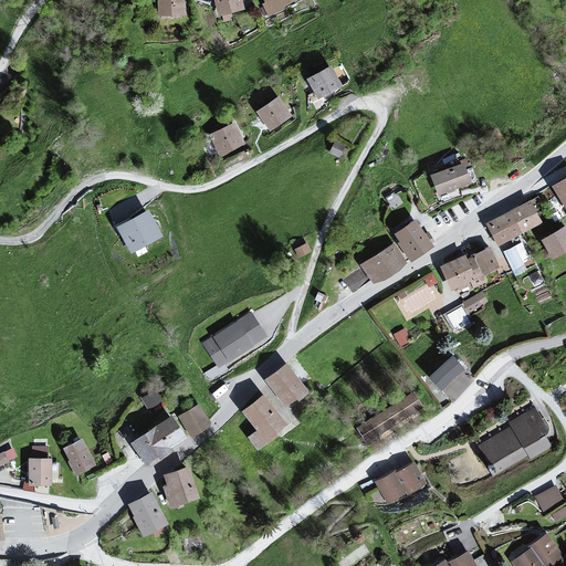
[(182,0),(158,0),(158,18),(184,18),(182,0)]
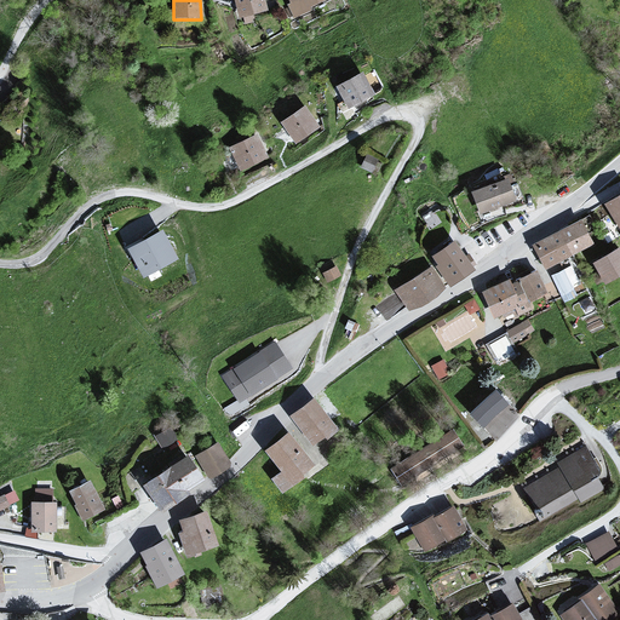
[(264,0),(234,0),(240,21),(268,13),(264,0)]
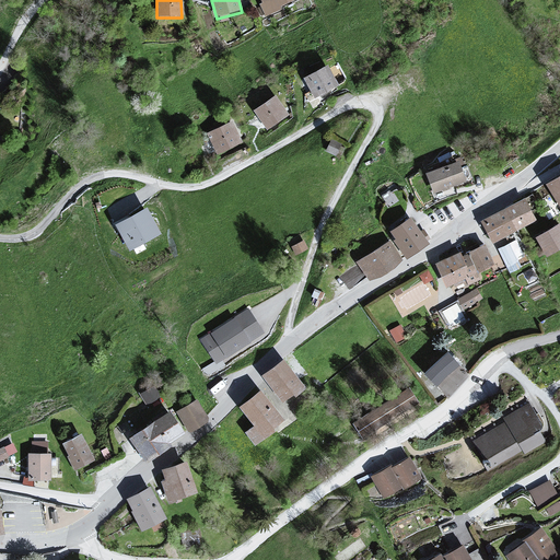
[(260,0),(268,15),(299,0),(260,0)]
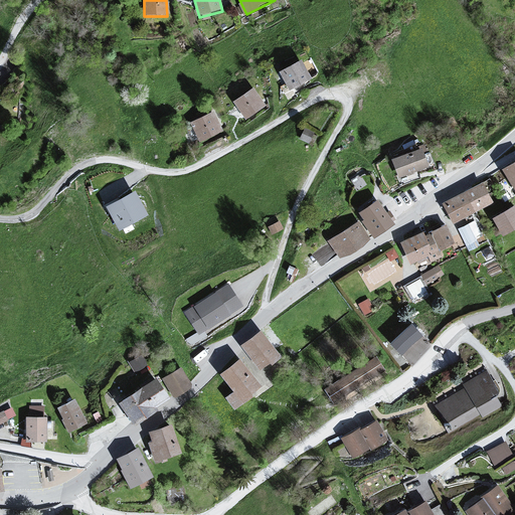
[(303,59),(279,72),(290,92),(314,78),(303,59)]
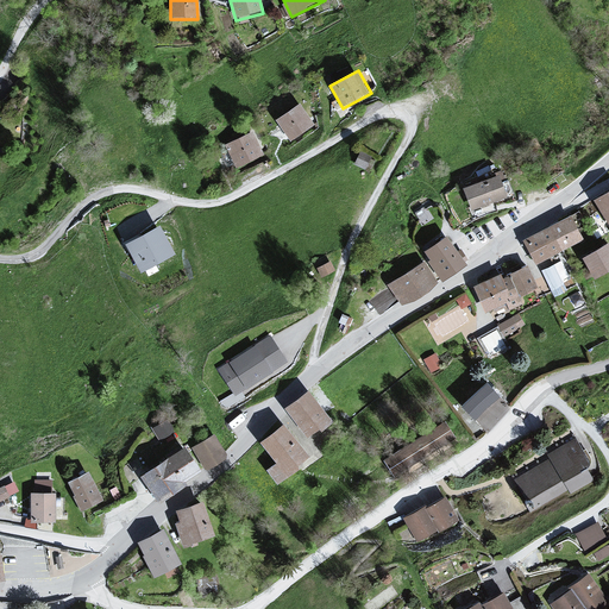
[(300,105),(276,120),(290,143),(314,126),(300,105)]
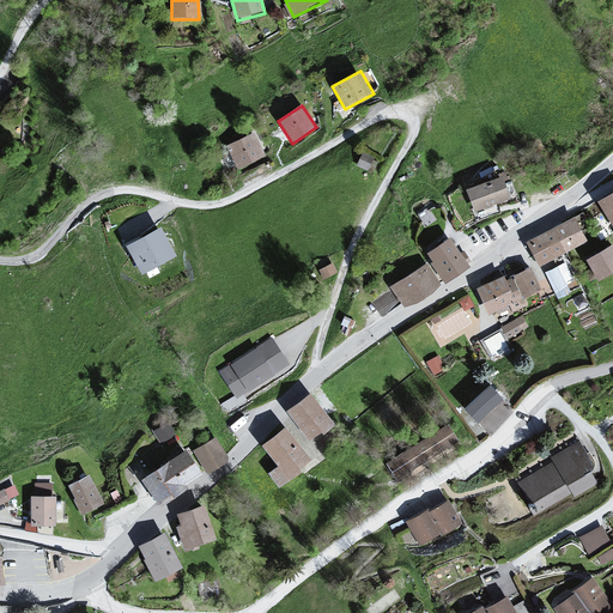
[(253,134),(225,147),(237,171),(265,157),(253,134)]
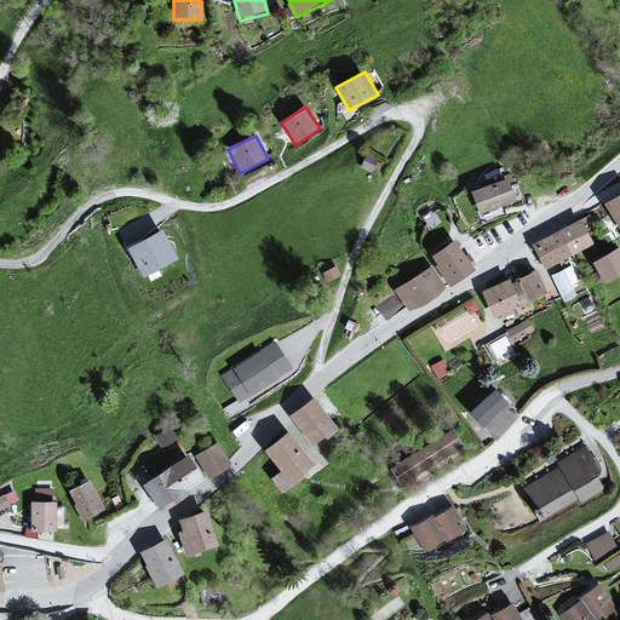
[(509,181),(472,193),(480,216),(516,202),(509,181)]
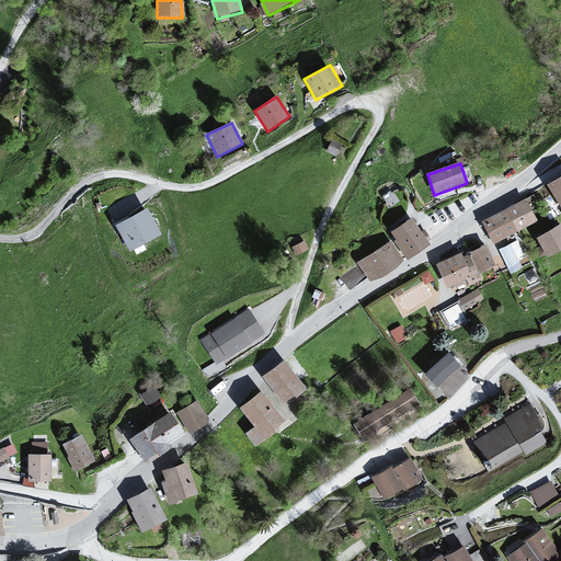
[(560,175),(547,184),(560,207),(560,175)]
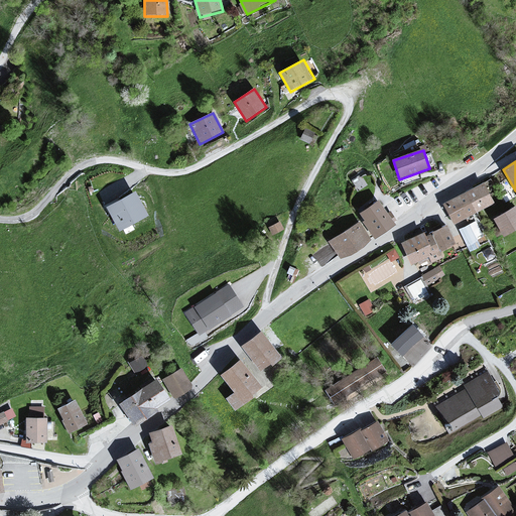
[(484,184),(442,204),(456,230),(478,220),(476,215),(494,206),(484,184)]
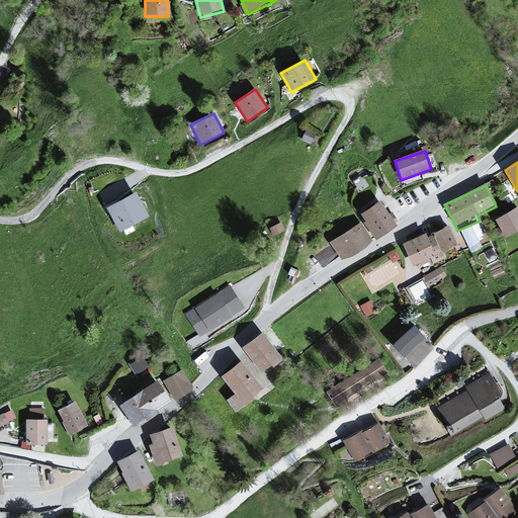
[(136,192),(106,208),(119,233),(149,217),(136,192)]
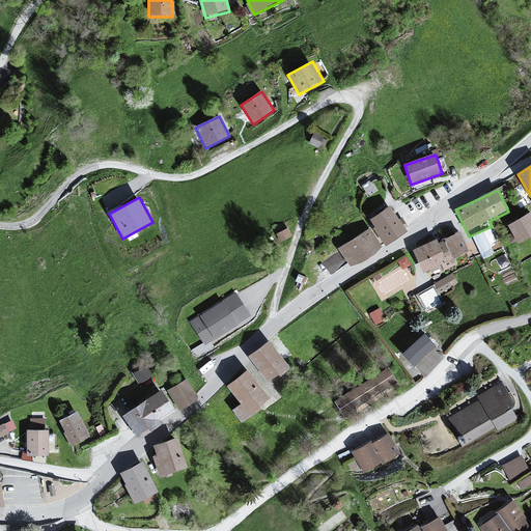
[(390,207),(370,220),(387,246),(407,233),(390,207)]
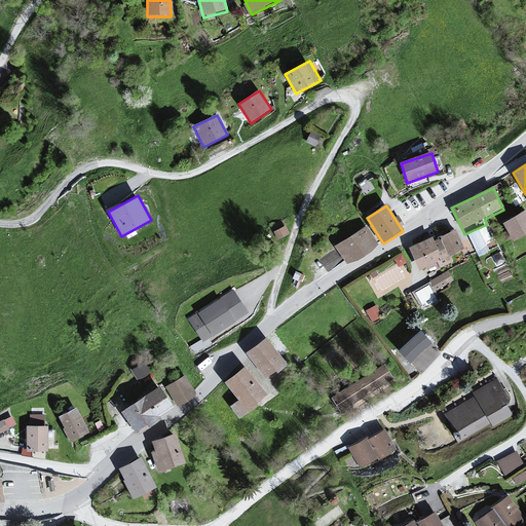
[(525,211),(525,210),(502,223),(513,242),(525,234),(525,211)]
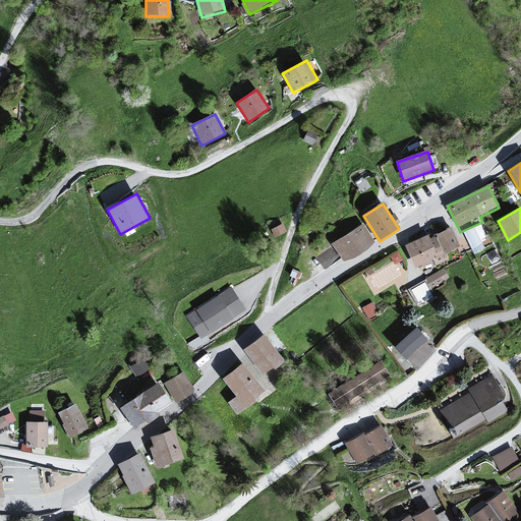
[(481,224),(463,233),(473,255),(485,250),(482,243),(488,240),(481,224)]
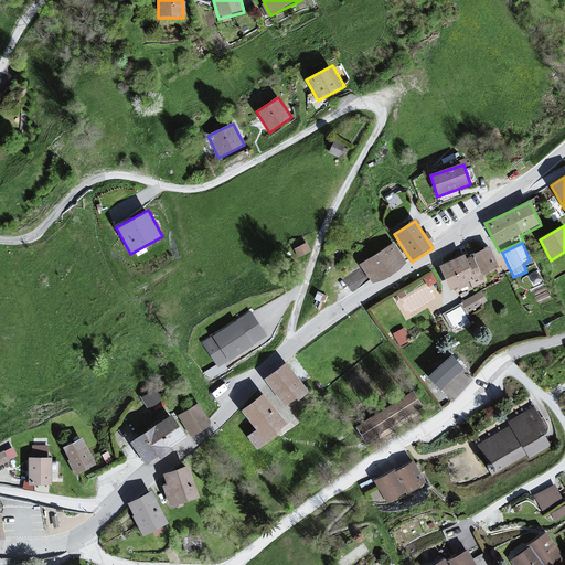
[(393,245),(360,266),(374,287),(406,266),(393,245)]
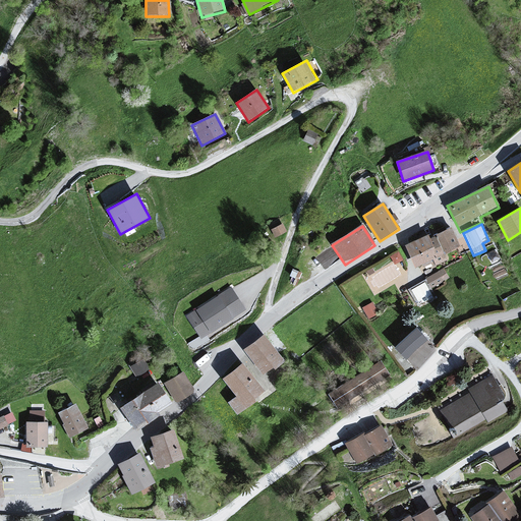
[(427,235),(404,245),(414,268),(432,261),(436,267),(448,262),(445,255),(460,249),(451,228),(428,238),(427,235)]
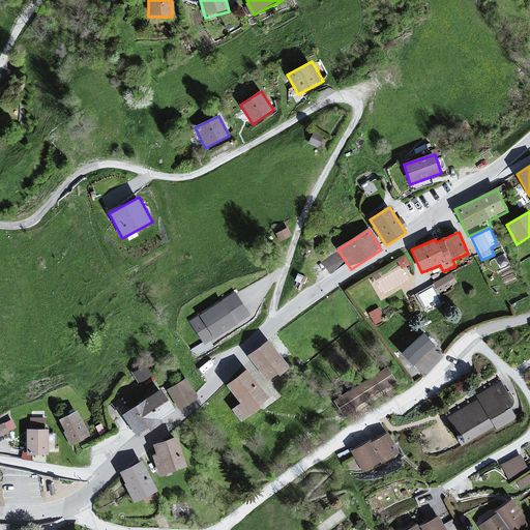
[(402,266),(411,261),(405,253),(374,271),(384,290),(408,276),(402,266)]
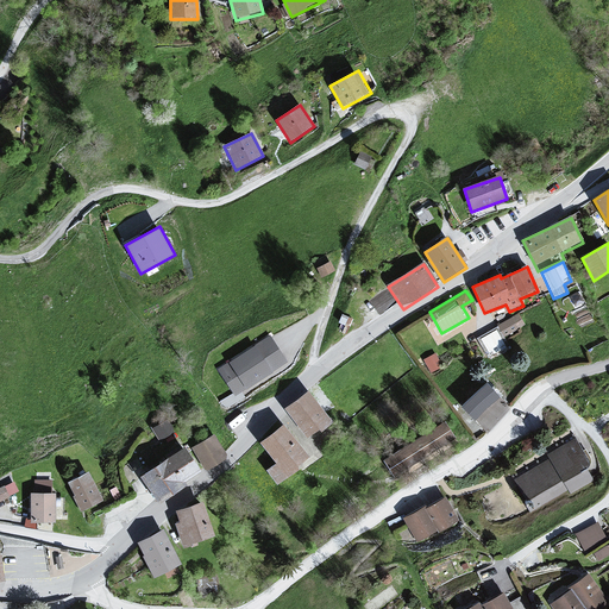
[(514,319),(498,327),(506,341),(521,333),(514,319)]
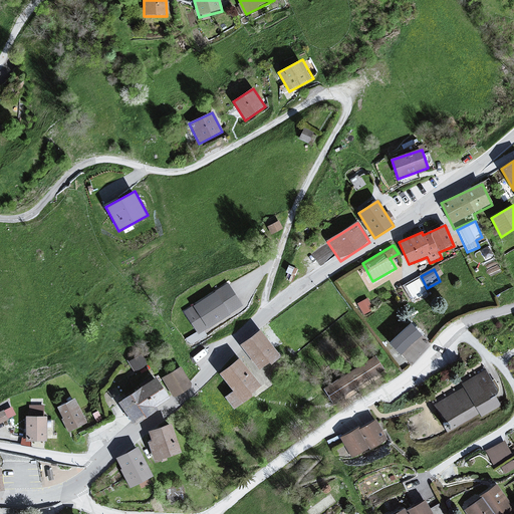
[(420,274),(406,281),(413,296),(427,289),(420,274)]
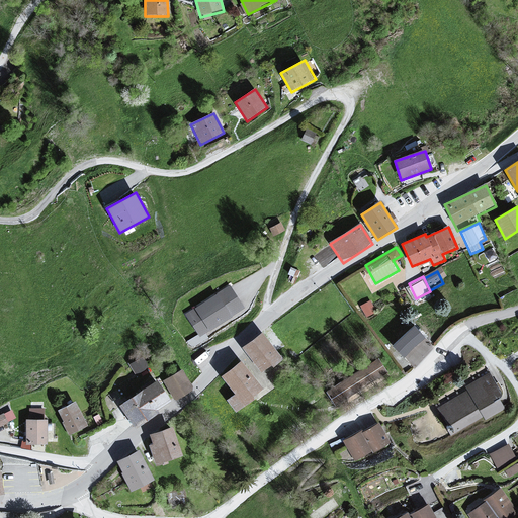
[(230,285),(185,315),(200,338),(245,309),(230,285)]
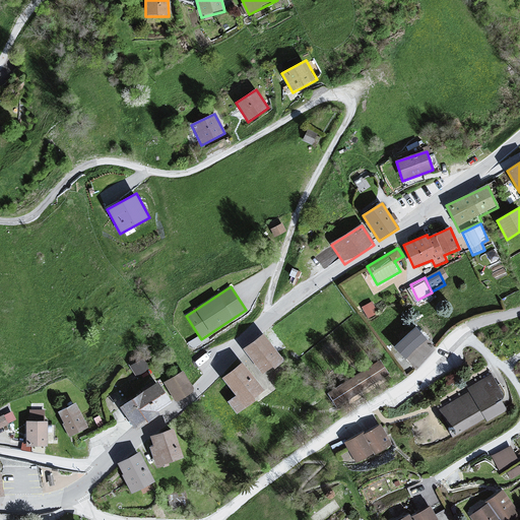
[(416,327),(395,347),(406,360),(428,339),(416,327)]
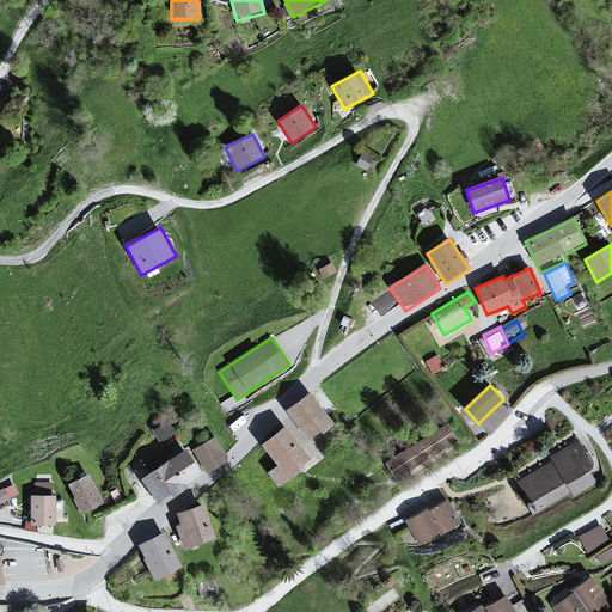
[(310,391),(286,409),(308,440),(332,422),(310,391)]
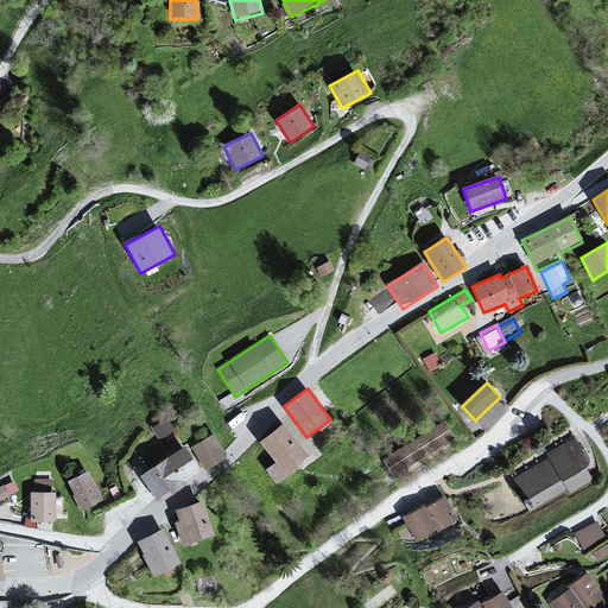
[(162,461),(139,476),(158,502),(203,472),(168,419),(144,436),(162,461)]
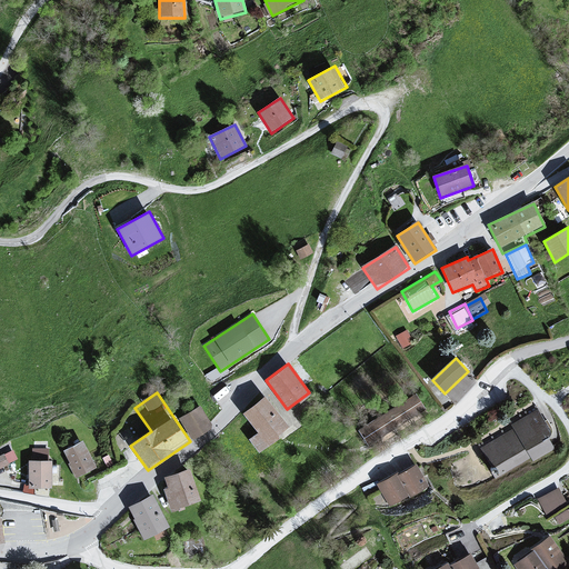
[(413,392),(357,430),(369,448),(426,410),(413,392)]
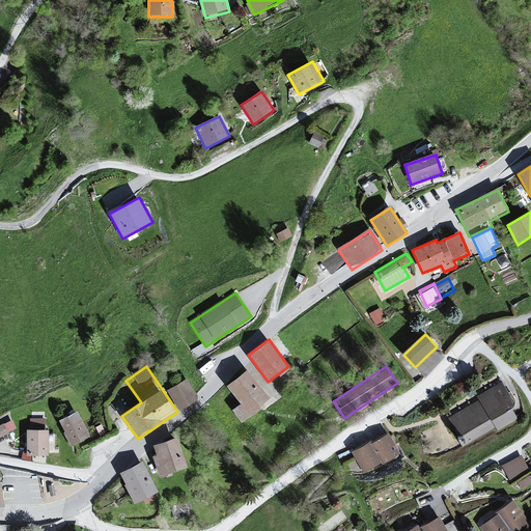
[(247,369),(226,385),(241,404),(232,411),(242,423),(271,400),(247,369)]
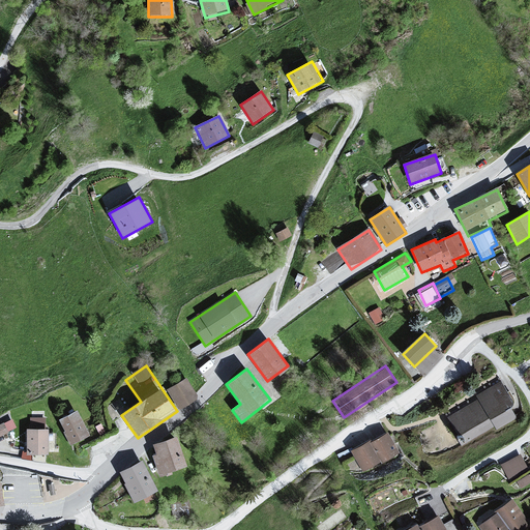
[(185,380),(167,391),(179,411),(198,401),(185,380)]
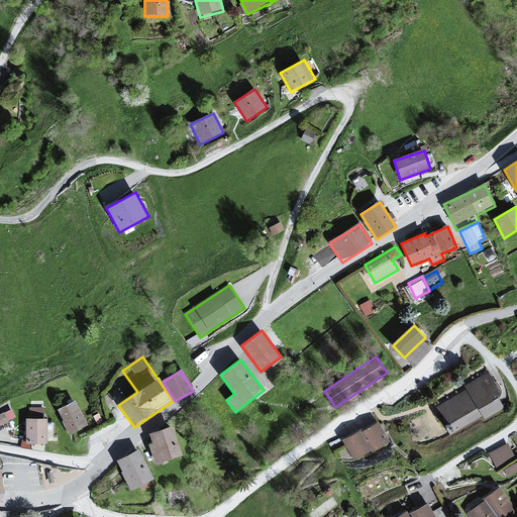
[(466,392),(438,408),(453,433),(482,417),(485,422),(505,410),(485,376),(463,388),(466,392)]
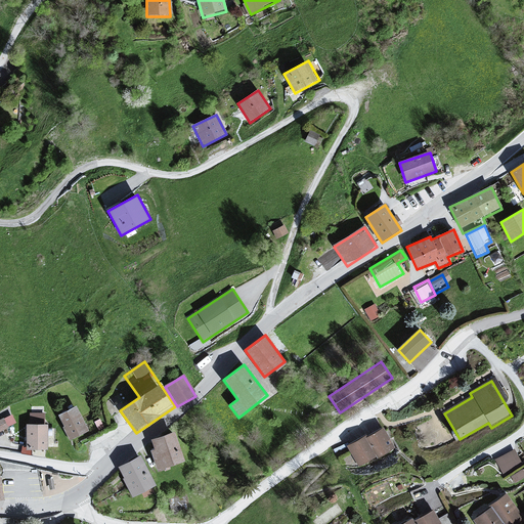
[(76,406),(58,416),(71,441),(88,433),(76,406)]
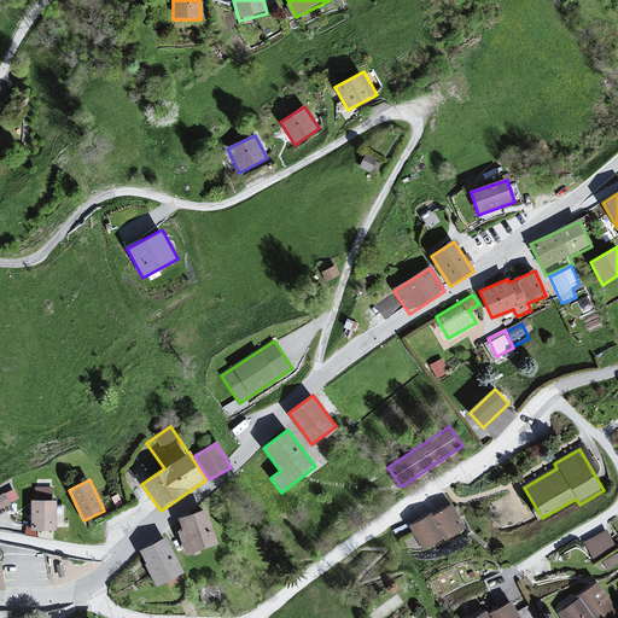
[(31,484),(31,496),(54,495),(53,483),(31,484)]
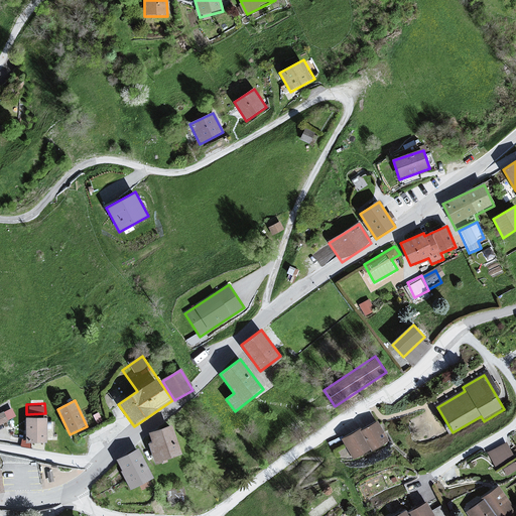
[(0,421),(16,415),(13,406),(0,410),(0,421)]
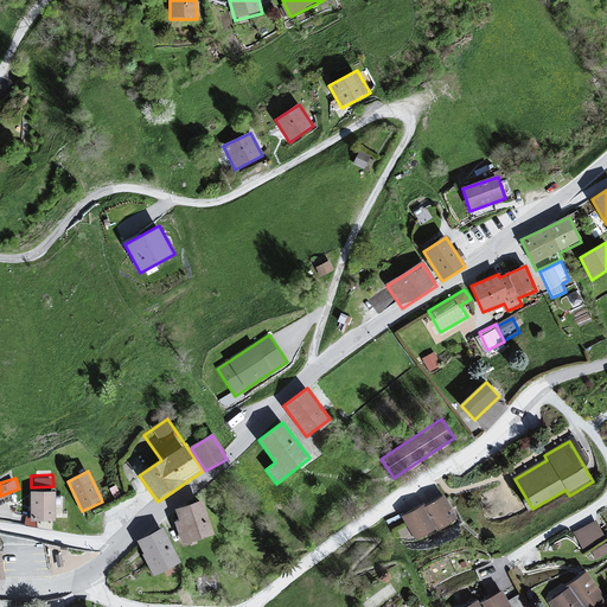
[(56,492),(30,492),(30,523),(56,523),(56,492)]
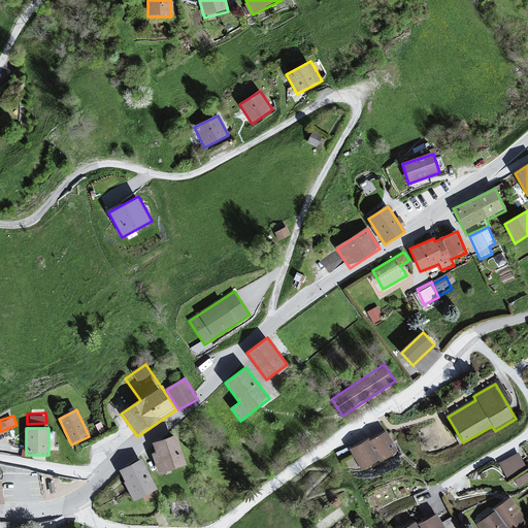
[(386,432),(350,450),(360,471),(396,453),(386,432)]
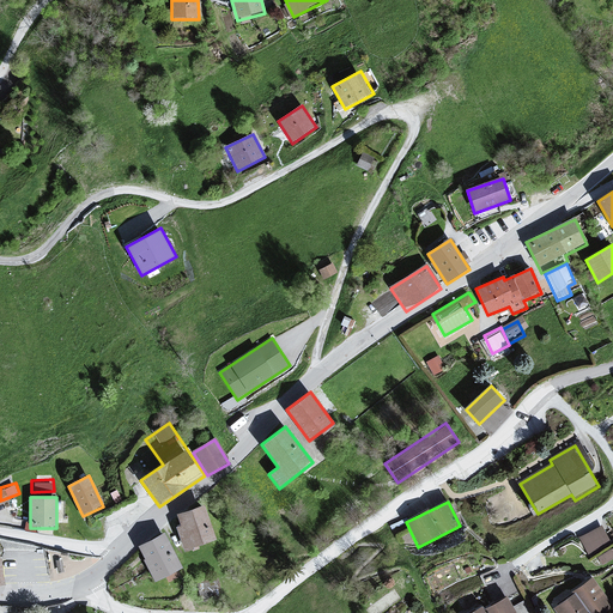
[(204,505),(175,515),(187,551),(216,541),(204,505)]
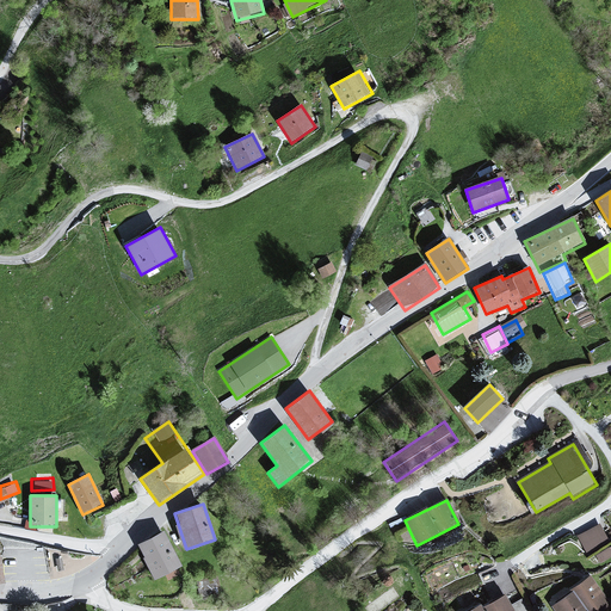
[(599,525),(576,538),(586,557),(610,544),(599,525)]
